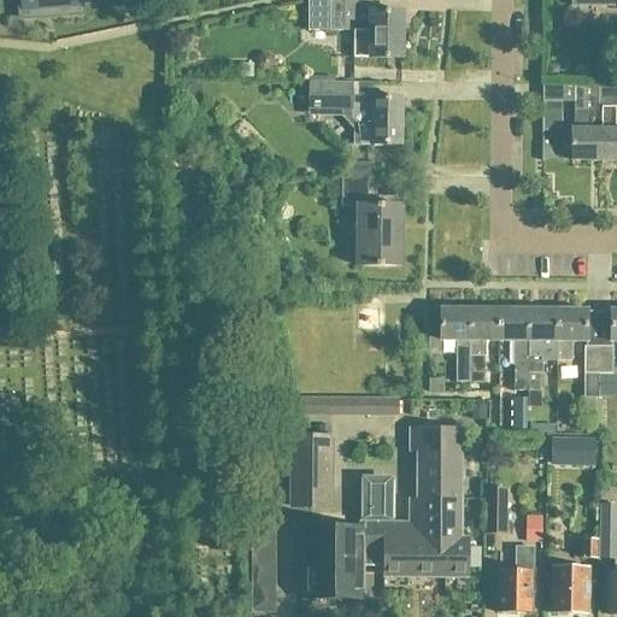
[(22,0),(23,11),(24,18),(83,13),(82,7),(81,0),(22,0)]
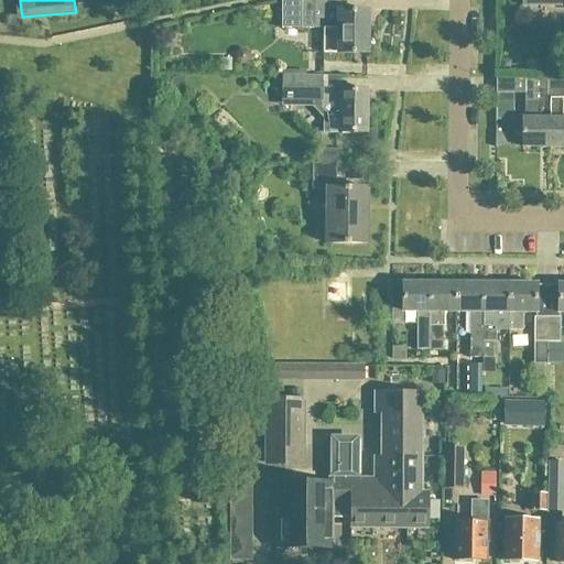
[(284,0),(283,0),(283,28),(302,28),(324,28),(324,52),(368,52),(368,9),(339,9),(339,0),(284,0)]
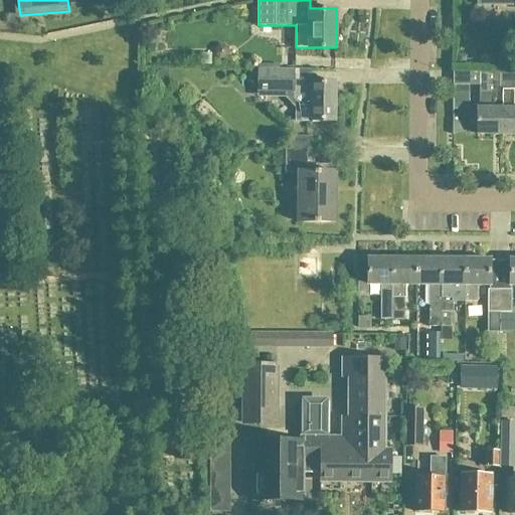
[(259,68),(259,71),(248,71),(247,81),(259,81),(259,91),(259,98),(285,98),(295,109),(295,123),(301,123),(301,120),(335,120),(335,80),(312,80),(312,69),(293,68),(259,68)]
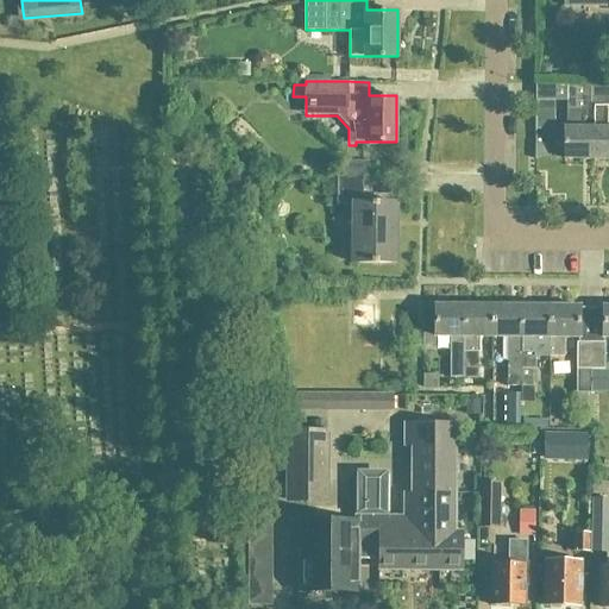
[(608,82),(596,83),(595,157),(608,157),(608,126),(608,127),(608,110),(608,108),(608,82)]
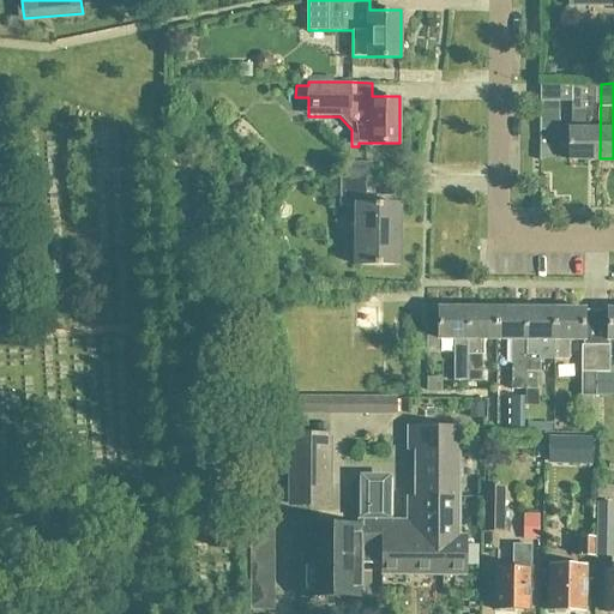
[(571,84),(570,128),(570,158),(600,158),(601,84),(571,84)]
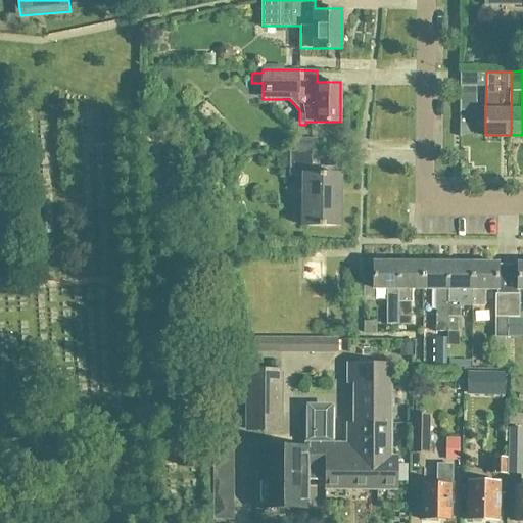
[(461,86),(461,98),(477,98),(477,87),(461,86)]
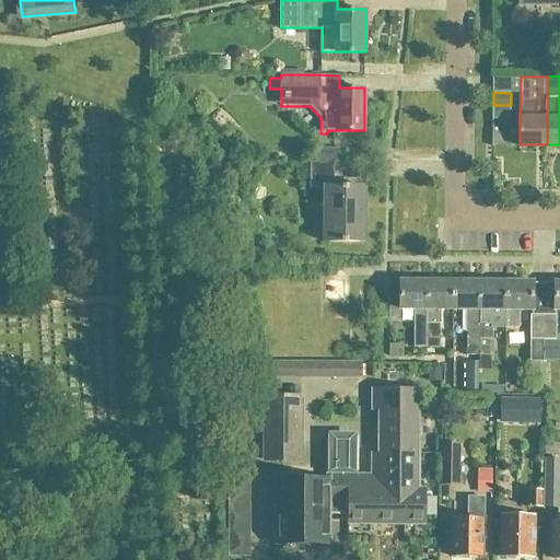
[(313,156),(336,156),(336,143),(313,142),(313,156)]
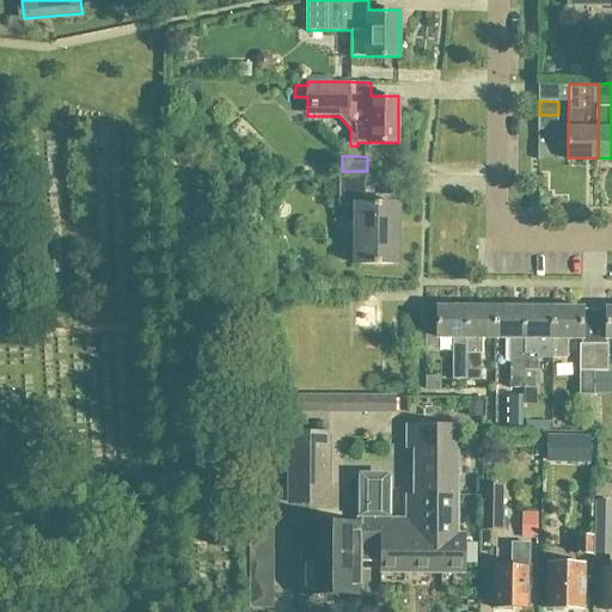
[(355,263),(397,263),(398,202),(365,202),(365,176),(340,176),(340,203),(355,203),(355,263)]
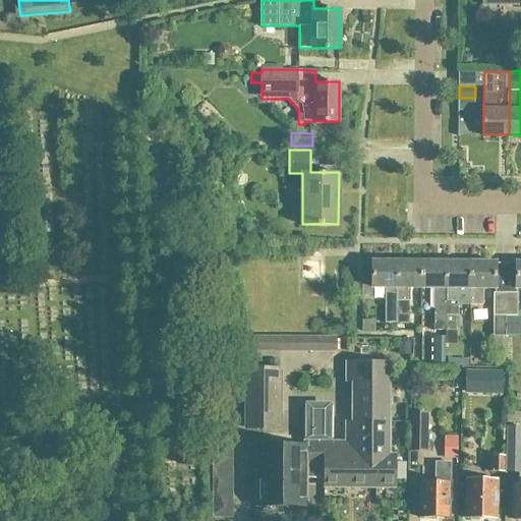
[(371,261),(371,287),(386,287),(386,299),(396,299),(397,287),(397,261),(371,261)]
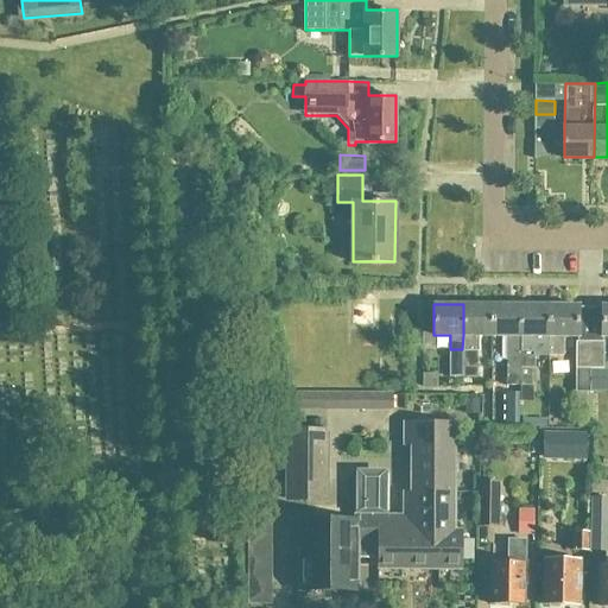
[(462,349),(462,367),(462,377),(477,377),(477,349),(479,349),(479,335),(491,335),(492,304),(463,304),(463,335),(462,349)]
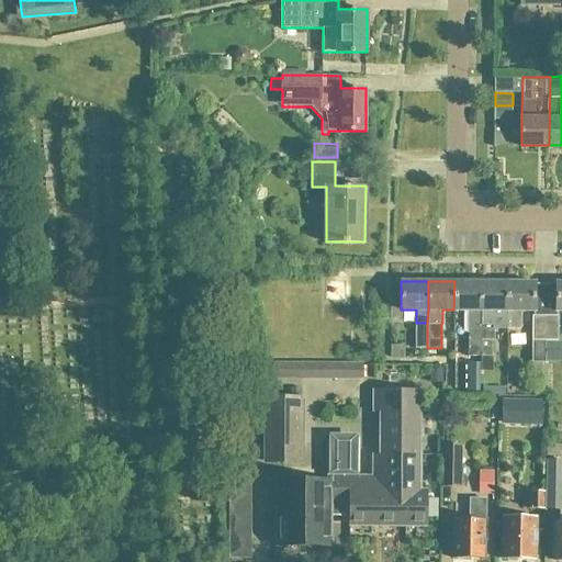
[(454,281),(453,310),(469,310),(468,355),(480,356),(480,324),(480,310),(480,281),(454,281)]
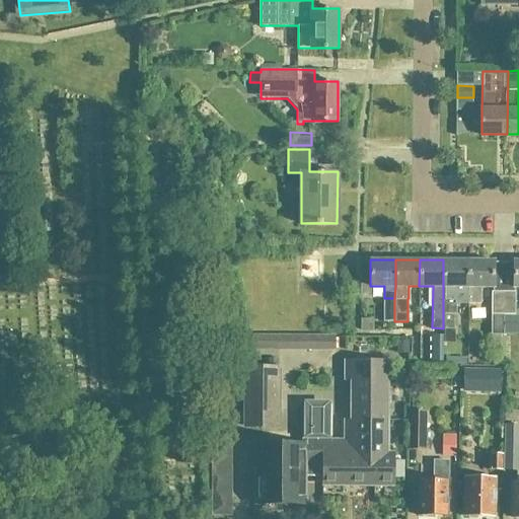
[(443,260),(443,286),(443,299),(456,299),(456,303),(468,303),(468,286),(468,260),(443,260)]
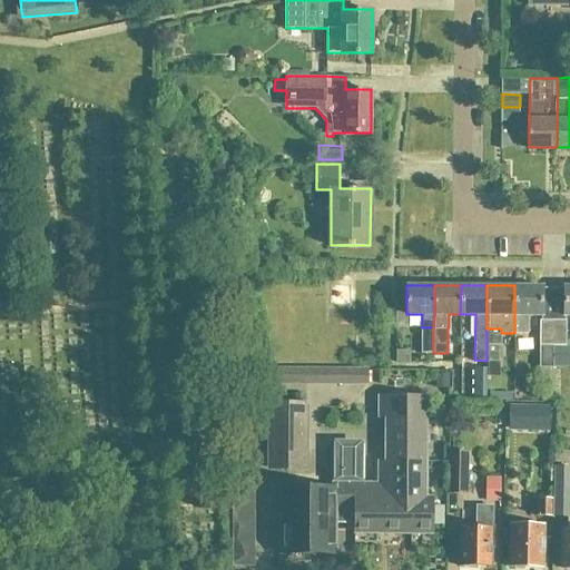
[(514,285),(514,314),(514,333),(528,333),(528,314),(541,314),(542,285),(514,285)]
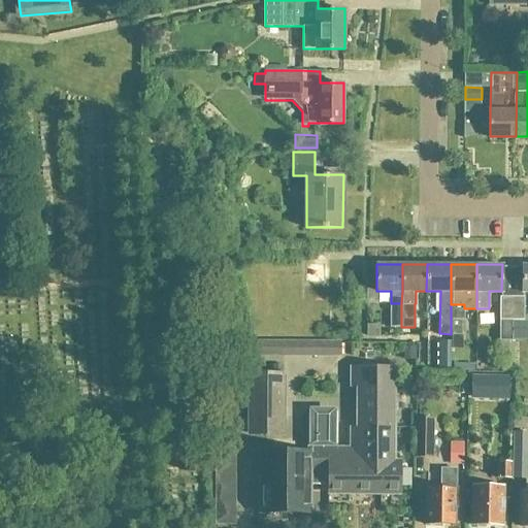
[(500,297),(500,321),(499,341),(501,341),(501,358),(502,358),(502,372),(516,372),(516,358),(515,358),(515,341),(513,341),(513,340),(512,340),(512,297),(501,297),(500,297)]
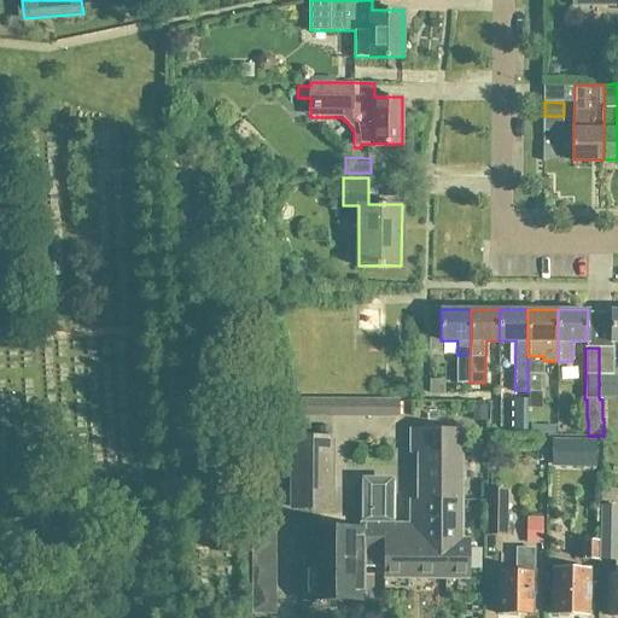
[(599,348),(599,398),(600,398),(617,398),(617,374),(614,375),(614,348),(612,348),(599,348)]
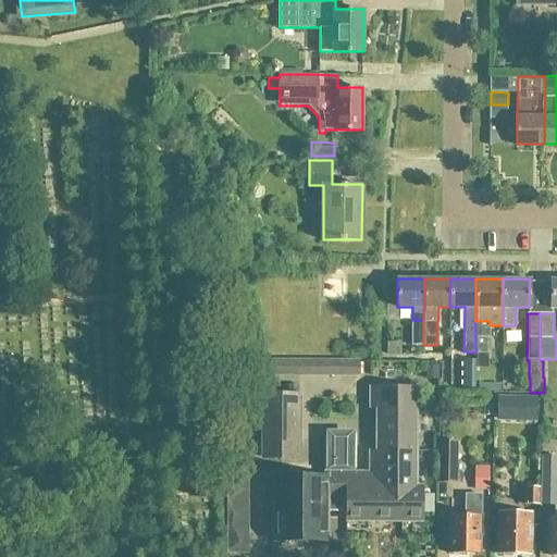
[(423,336),(423,320),(412,320),(412,335),(423,336)]
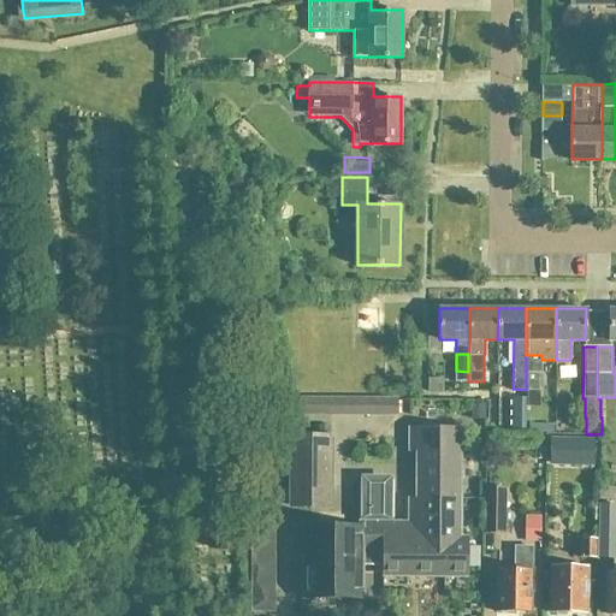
[(542,355),(526,355),(526,390),(539,390),(539,372),(542,372),(542,360),(542,355)]
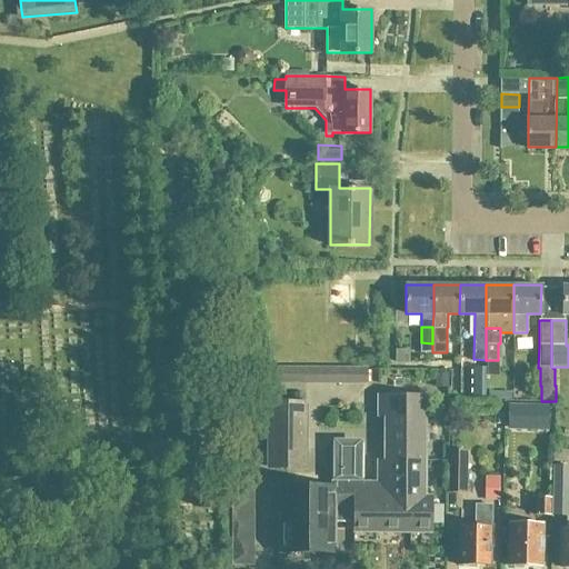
[(473,398),(486,398),(486,367),(473,367),(473,398)]
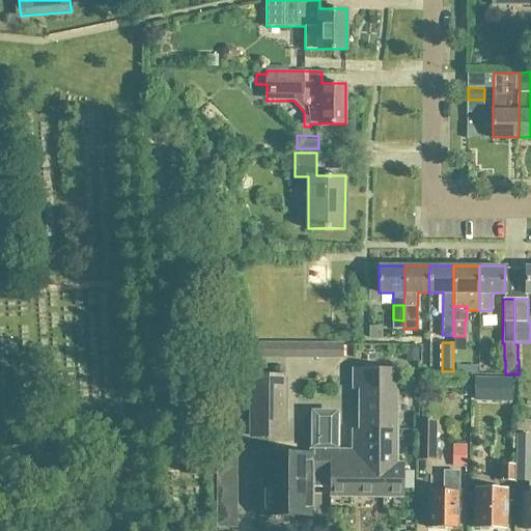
[(418,348),(406,348),(406,361),(418,361),(418,348)]
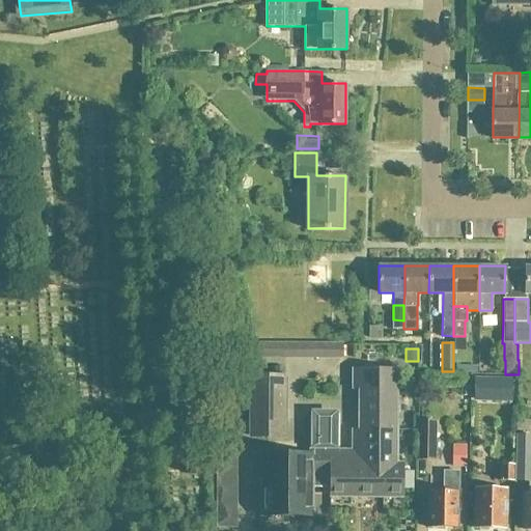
[(275,366),(275,375),(284,375),(284,366),(275,366)]
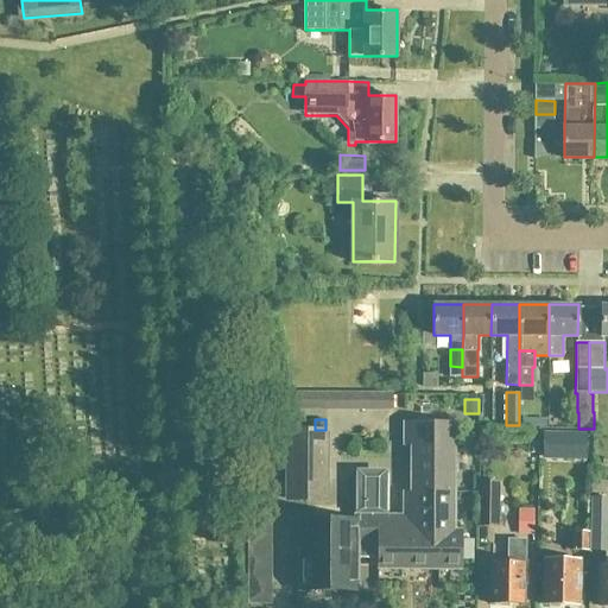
[(354,520),(302,519),(302,589),(343,589),(356,589),(356,557),(378,557),(378,568),(461,568),(461,530),(453,530),(453,423),(405,423),(405,444),(413,444),(413,517),(390,517),(390,475),(354,475),(354,520)]
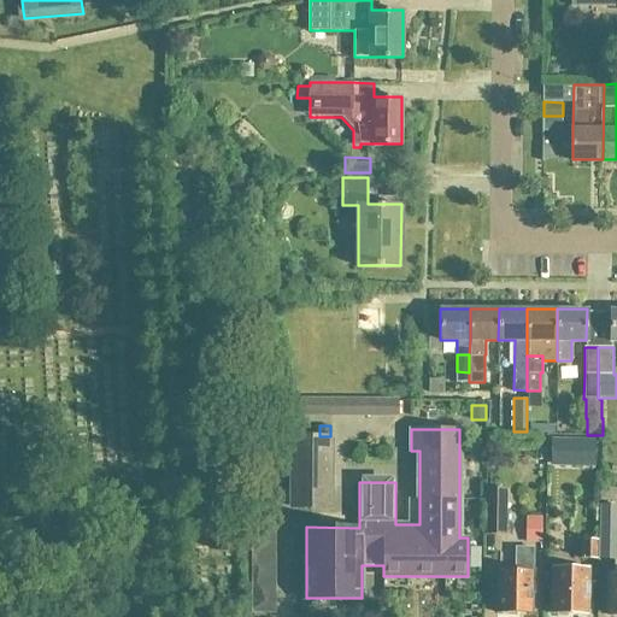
[(292,506),(331,507),(331,438),(293,436),(292,506)]
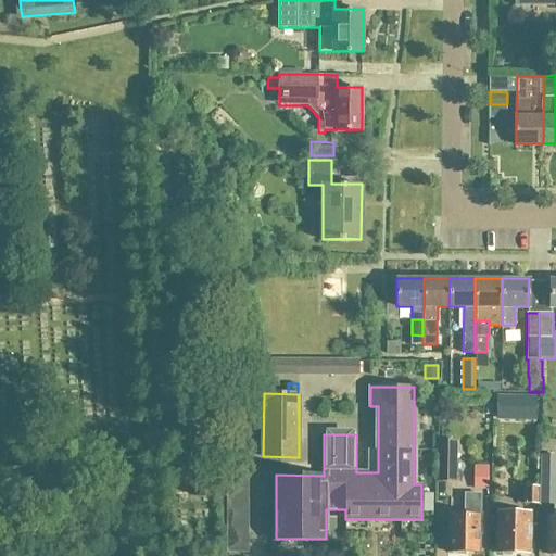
[(457,440),(438,440),(437,482),(456,482),(457,440)]
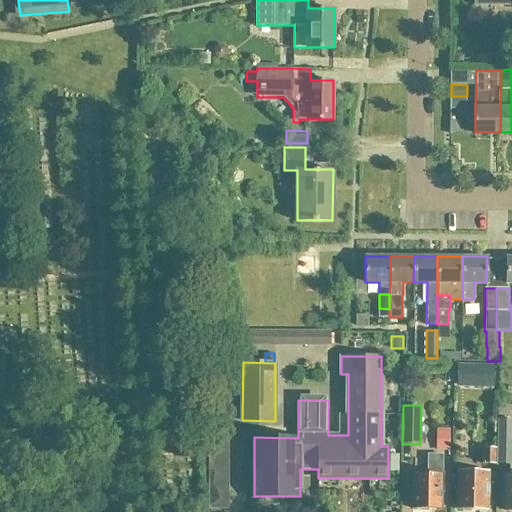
[(511,419),(501,419),(500,443),(511,443),(511,419)]
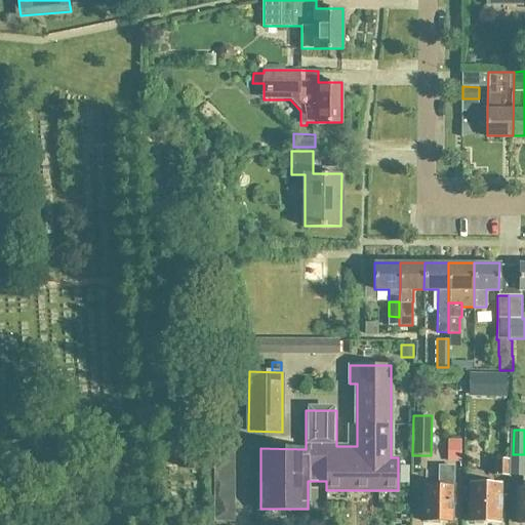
[(462,441),(448,441),(448,461),(462,461),(462,441)]
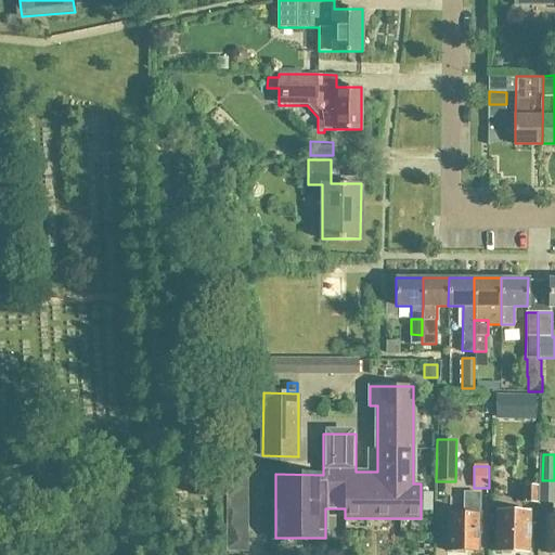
[(538,486),(525,485),(524,502),(537,503),(538,486)]
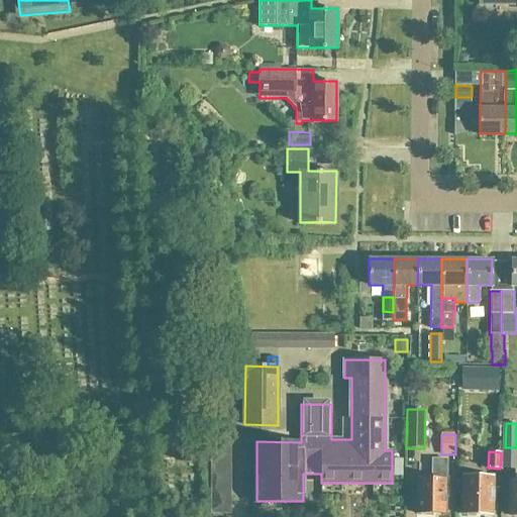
[(432,479),(418,478),(418,512),(420,512),(420,515),(431,515),(432,512),(445,513),(445,494),(447,494),(448,480),(447,479),(447,458),(433,458),(432,479)]
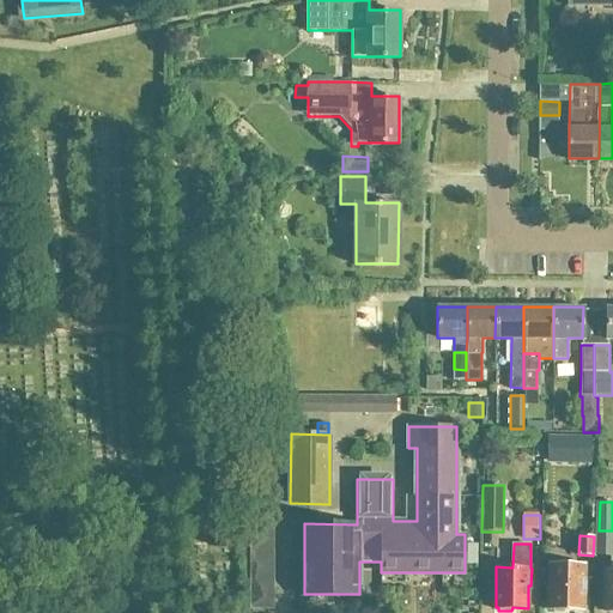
[(584,565),(550,564),(548,608),(553,608),(554,611),(563,612),(564,608),(583,610),(584,565)]
